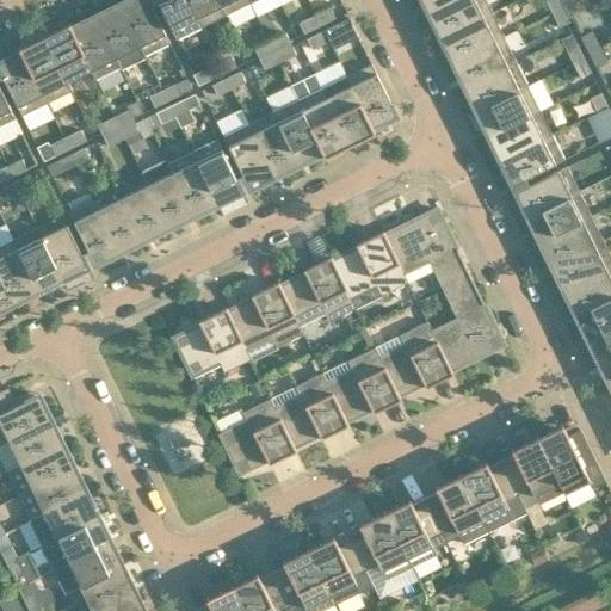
[(123,0),(119,1),(144,54),(171,42),(155,11),(149,0),(123,0)]
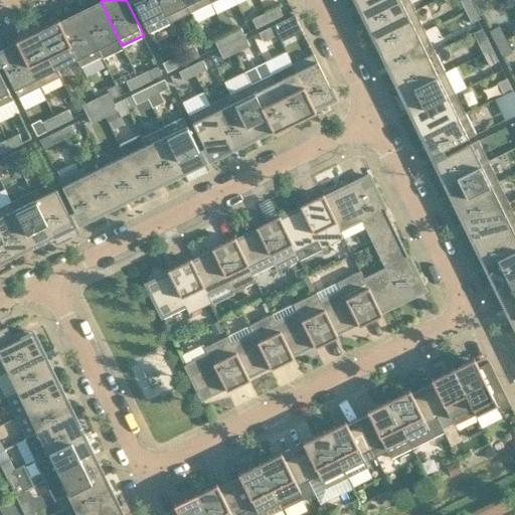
[(133,0),(136,6),(148,31),(170,21),(159,0),(133,0)]
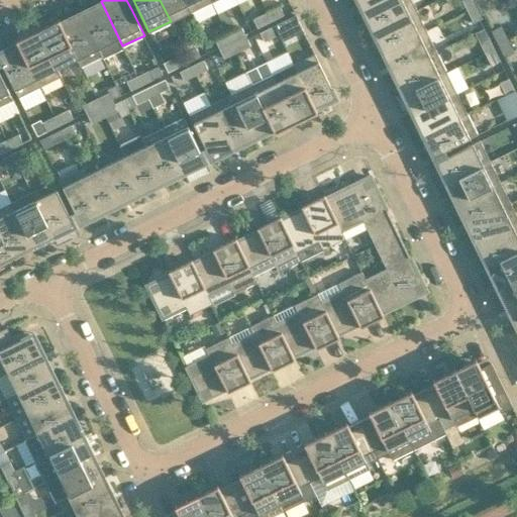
[(185,0),(160,0),(171,21),(191,11),(185,0)]
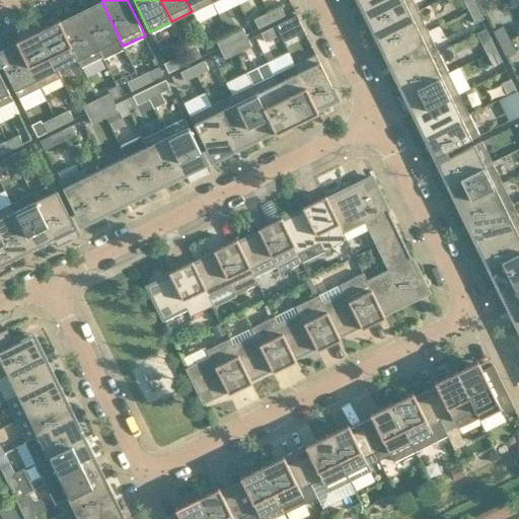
[(212,0),(186,0),(192,11),(213,1),(212,0)]
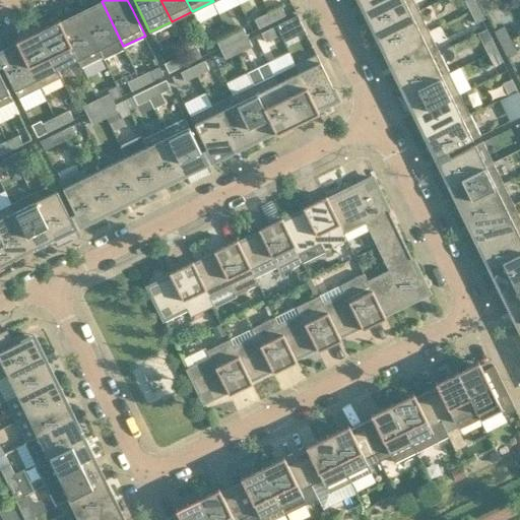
[(360,0),(365,10),(384,0),(360,0)]
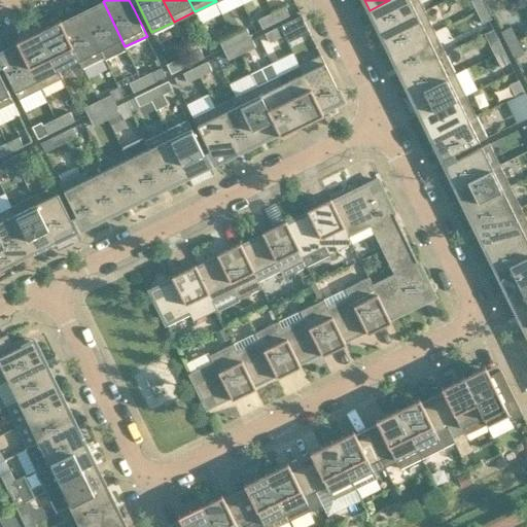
[(389,0),(370,10),(380,31),(424,9),(420,0),(389,0)]
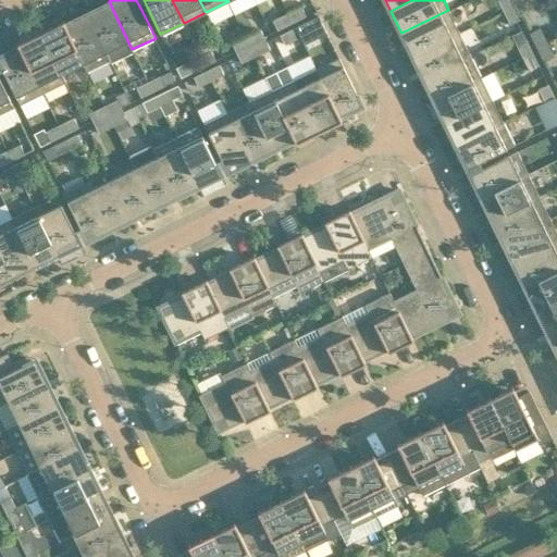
[(510,0),(497,0),(504,11),(514,5),(511,0),(510,0)]
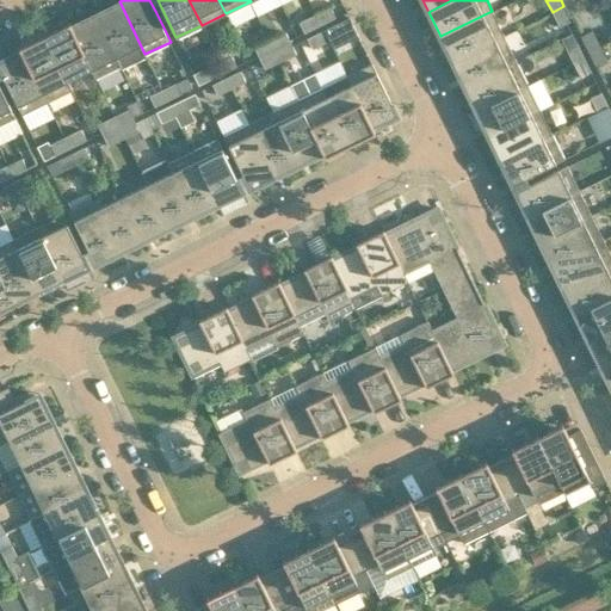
[(579,10),(574,0),(560,0),(561,0),(563,6),(568,14),(579,10)]
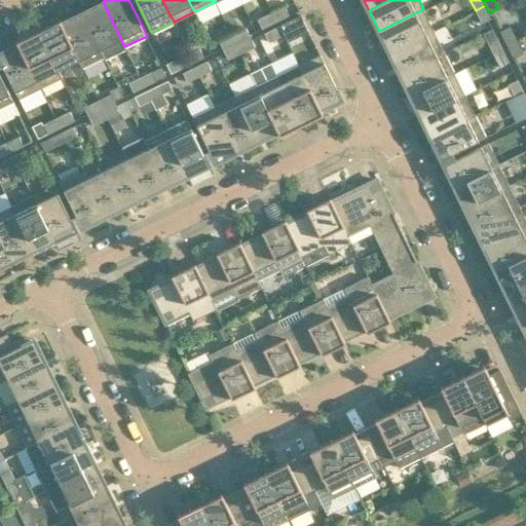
[(103,1),(82,11),(104,57),(124,46),(103,1)]
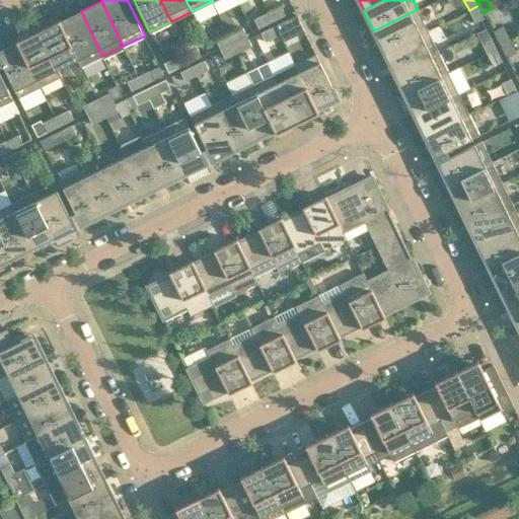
[(281,5),(269,10),(273,19),(285,14),(281,5)]
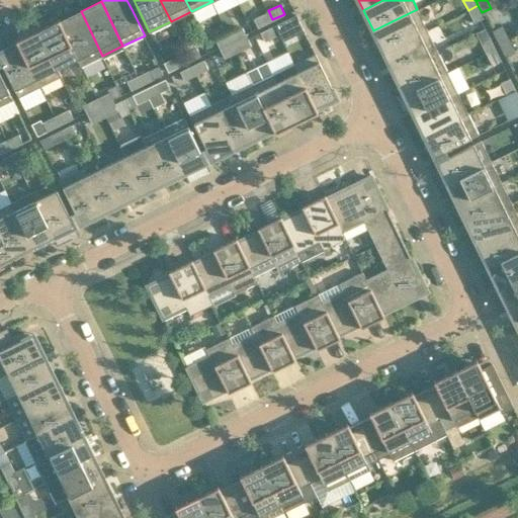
[(478,5),(468,10),(475,22),(480,19),(484,17),(482,12),(478,5)]
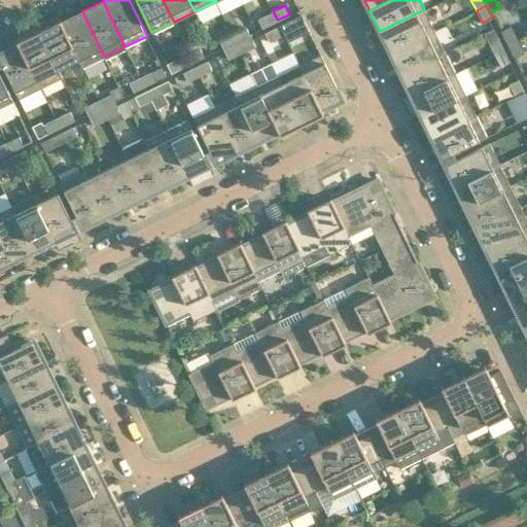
[(380,31),(390,53),(434,30),(424,9),(380,31)]
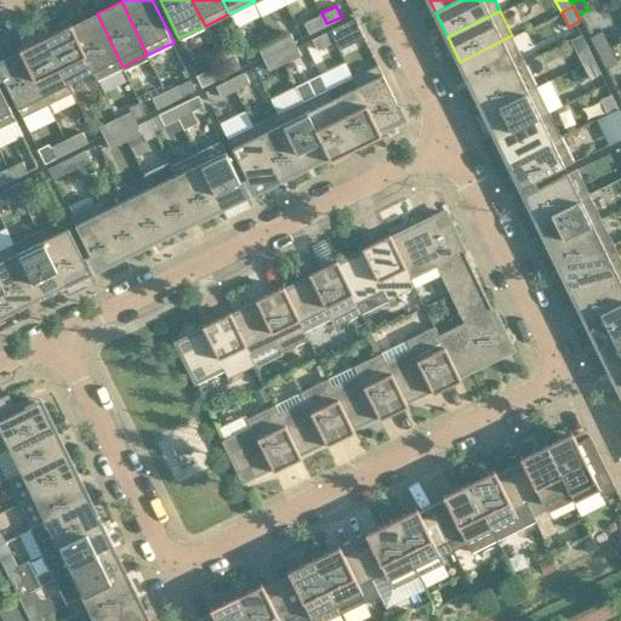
[(326,23),(322,12),(303,21),(309,33),(326,23)]
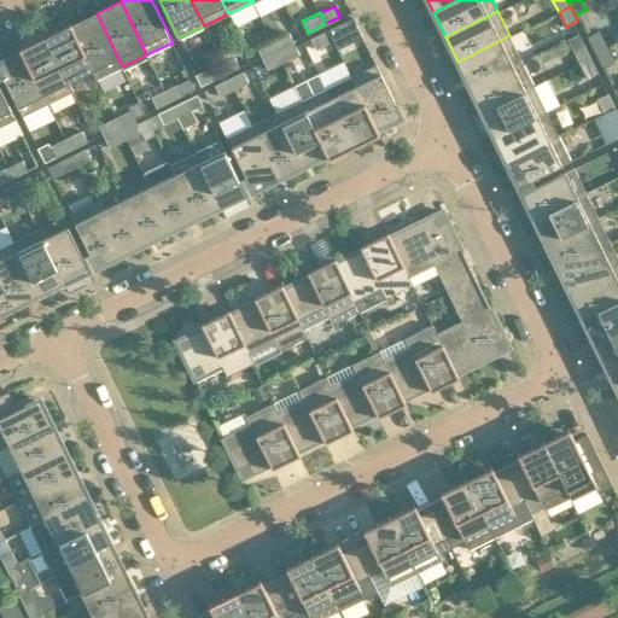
[(97,13),(71,25),(97,79),(122,66),(97,13)]
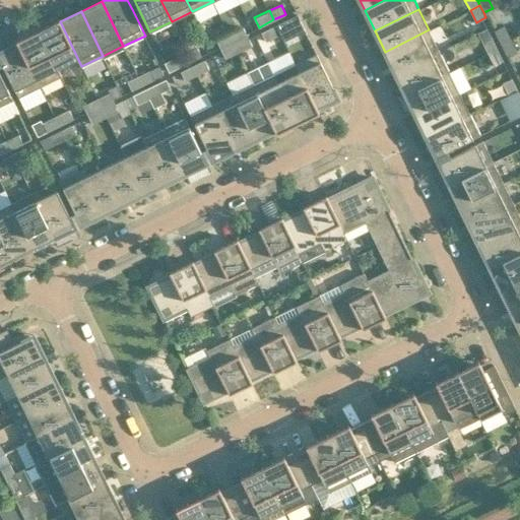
[(305,30),(298,14),(276,24),(280,34),(283,41),(305,30)]
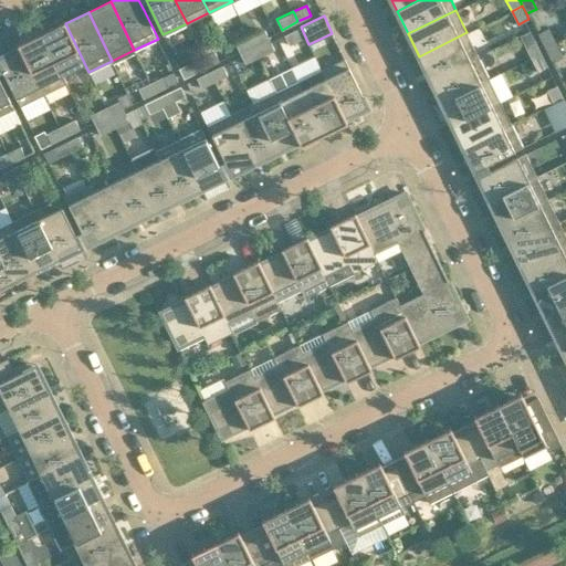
[(64,20),(41,31),(43,34),(62,74),(63,74),(77,67),(83,64),(84,64),(85,63),(65,23),(64,20)]
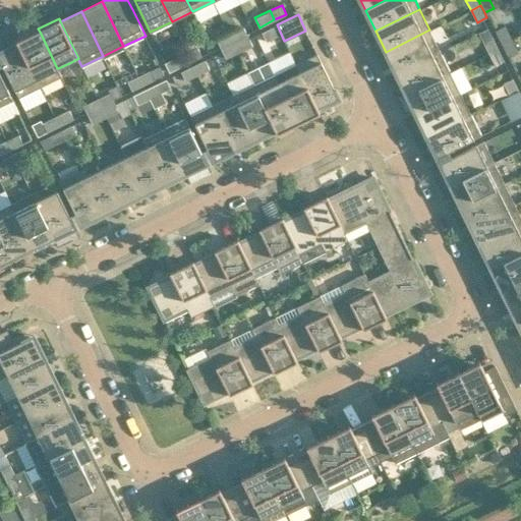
[(281,34),(277,24),(262,32),(266,41),(281,34)]
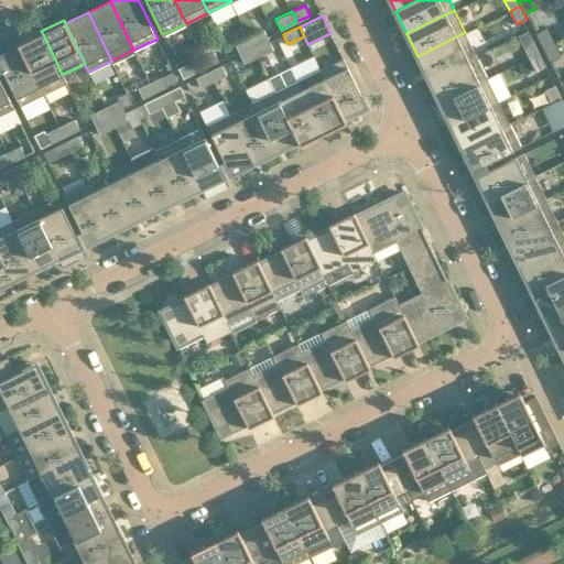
[(537,33),(543,47),(553,42),(546,29),(537,33)]
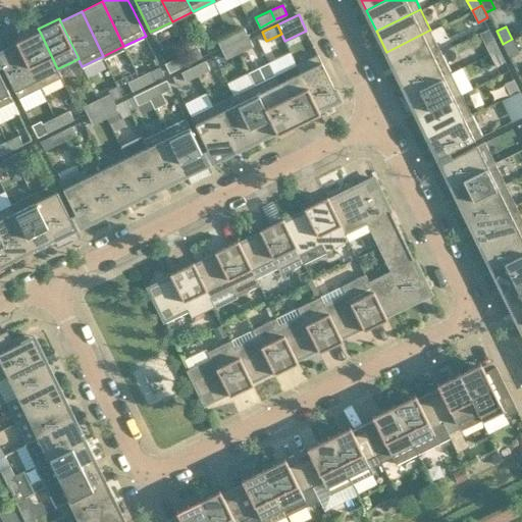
[(245,28),(230,34),(235,43),(249,36),(245,28)]
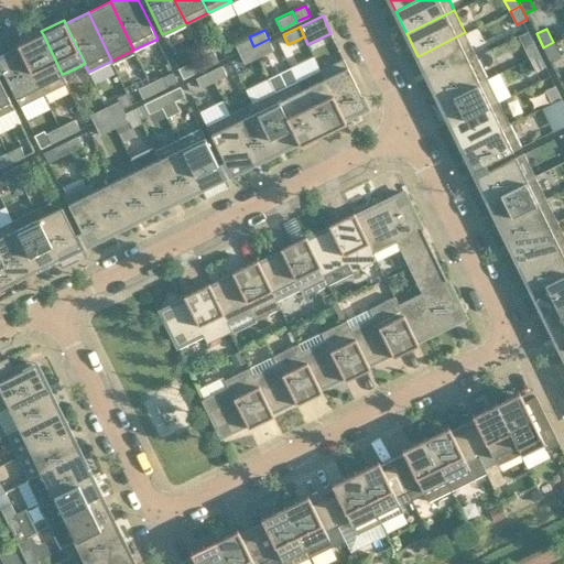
[(41,31),(18,42),(20,45),(43,94),(66,83),(62,74),(43,34),(41,31)]
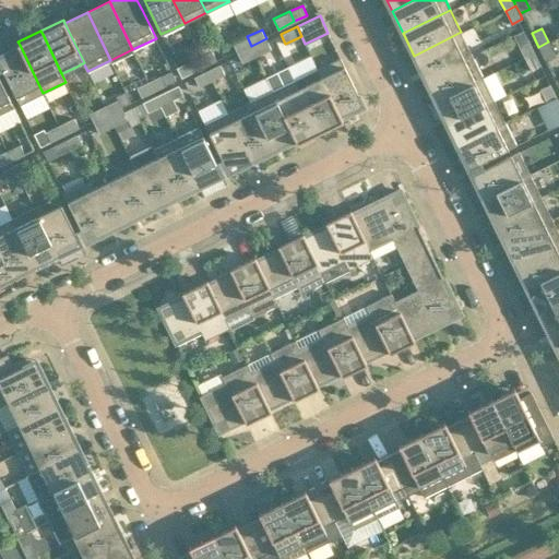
[(523,31),(513,35),(513,36),(524,57),(534,52),(523,31)]
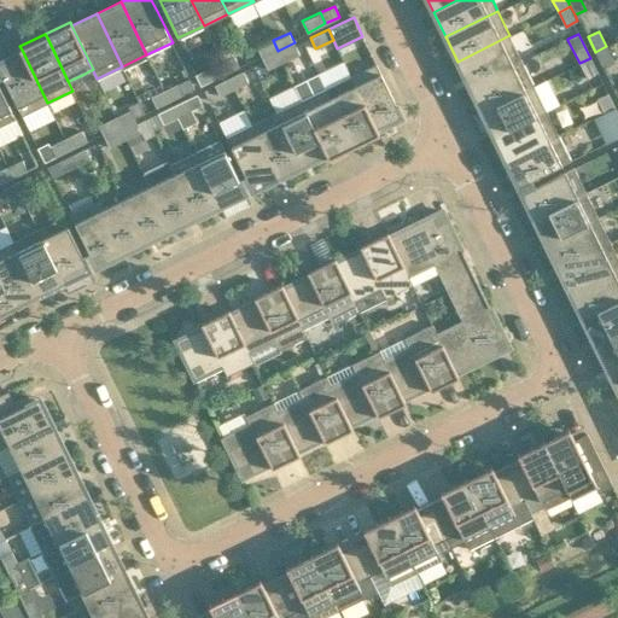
[(458,62),(470,86),(522,60),(509,35),(458,62)]
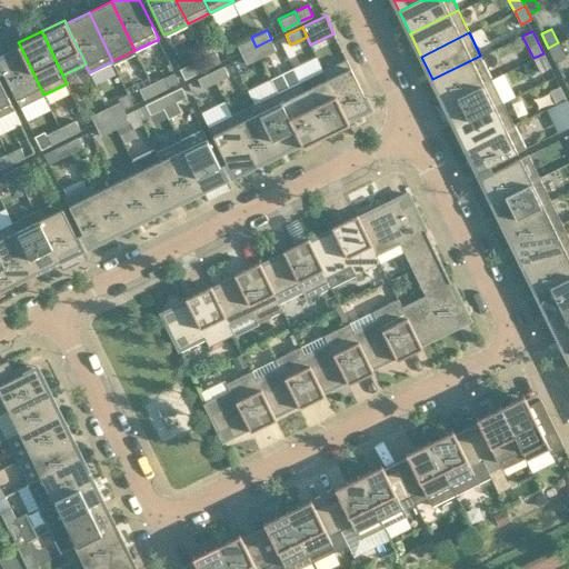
[(238,43),(242,53),(256,47),(251,37),(238,43)]
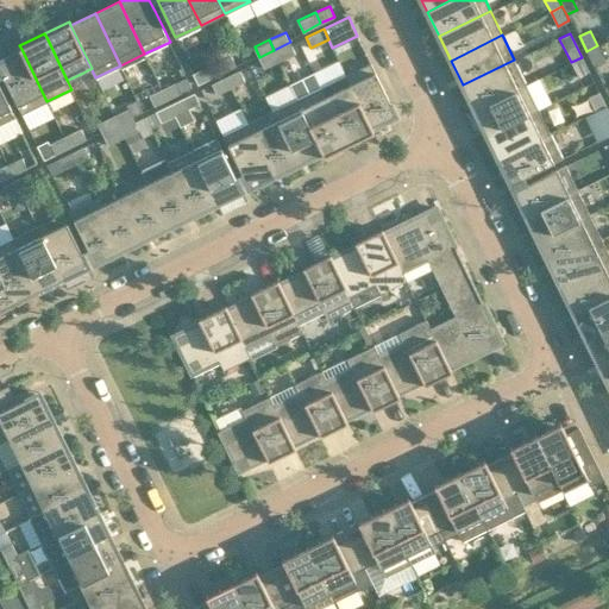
[(290,42),(274,50),(280,62),(296,54),(290,42)]
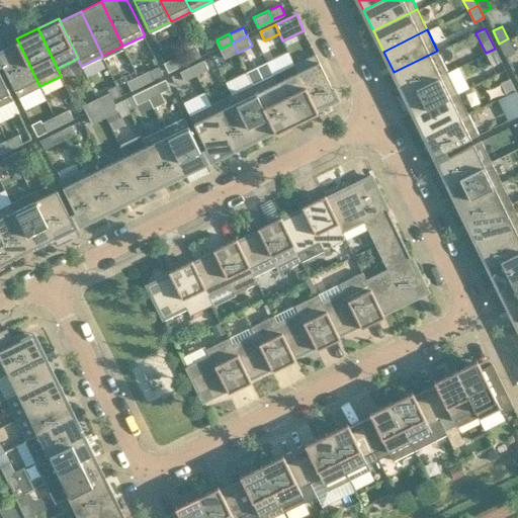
[(508,38),(499,44),(506,58),(515,53),(508,38)]
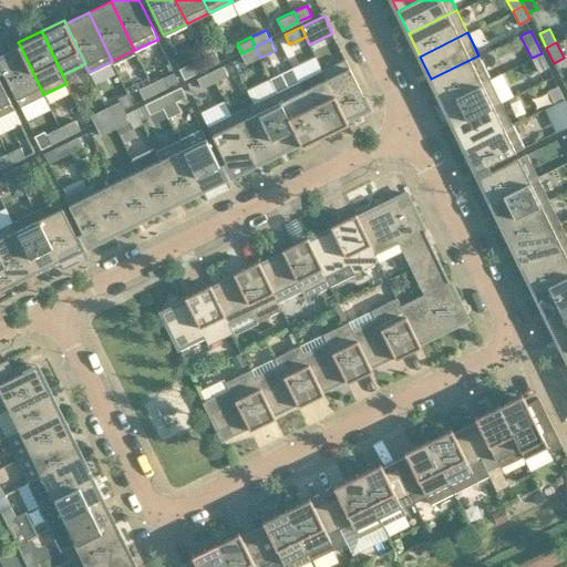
[(4,53),(0,55),(0,63),(7,78),(20,105),(43,94),(20,45),(19,47),(4,53)]
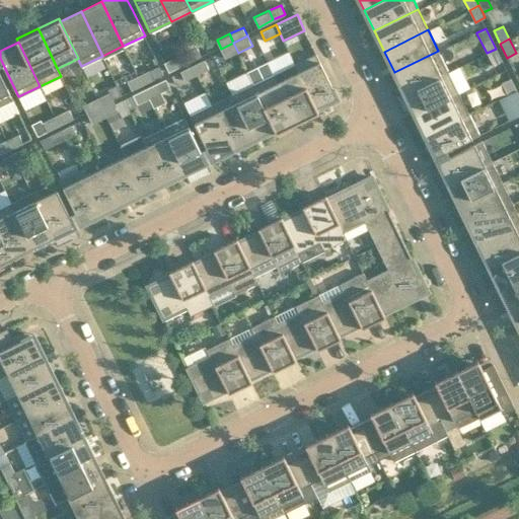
[(233,43),(221,49),(225,59),(238,53),(233,43)]
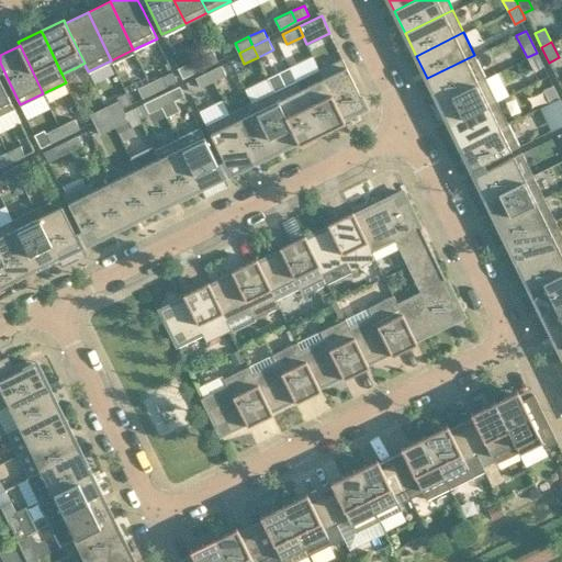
[(213,52),(202,57),(206,66),(216,60),(213,52)]
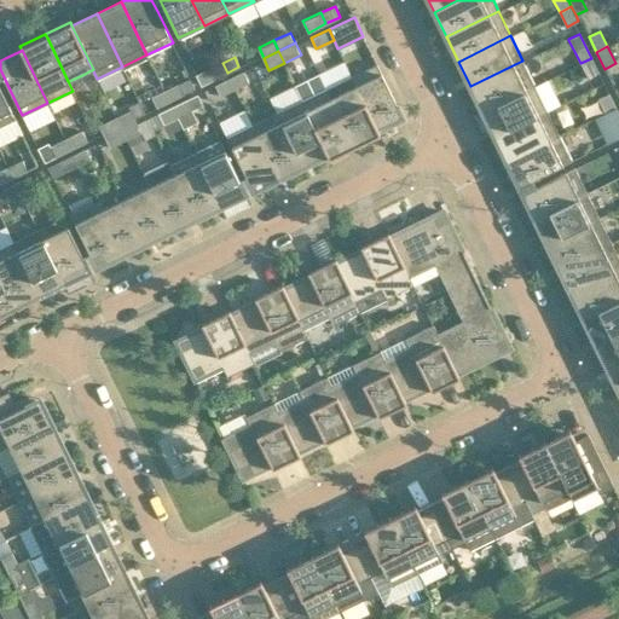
[(591,58),(580,63),(588,77),(597,73),(591,58)]
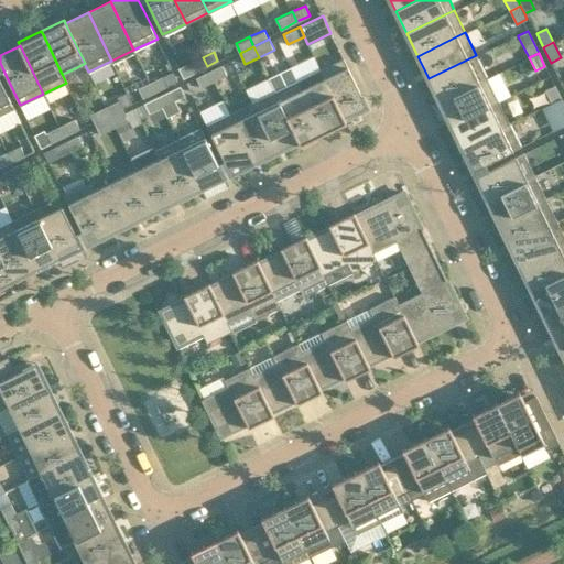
[(429,78),(440,101),(488,77),(476,55),(429,78)]
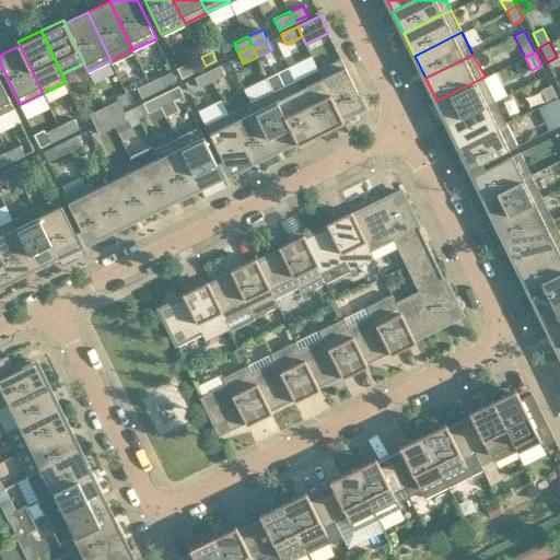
[(206,66),(201,57),(187,63),(191,72),(206,66)]
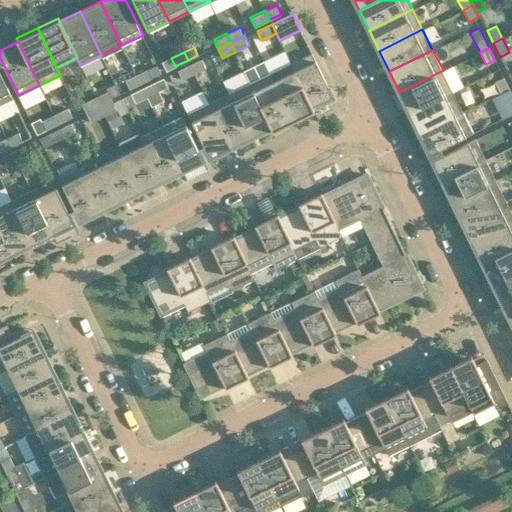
[(311,52),(290,62),(312,106),(332,96),(311,52)]
